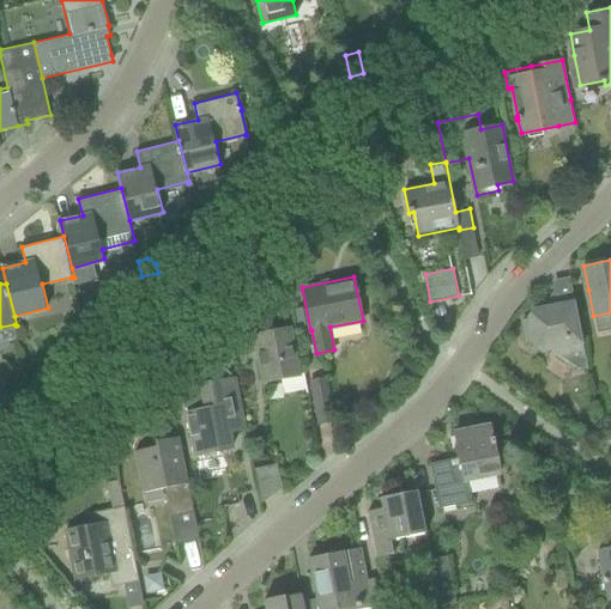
[(573,285),(556,288),(557,296),(550,297),(543,308),(534,309),(530,316),(530,317),(525,318),(528,340),(534,339),(536,345),(542,349),(550,348),(570,361),(586,358),(573,285)]
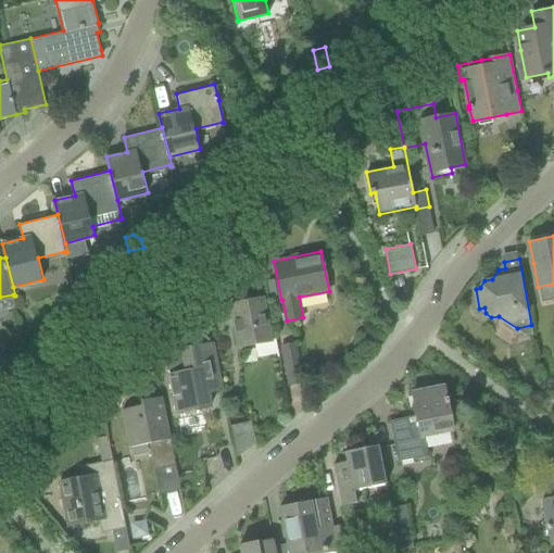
[(85,285),(76,287),(79,301),(91,298),(89,288),(85,285)]
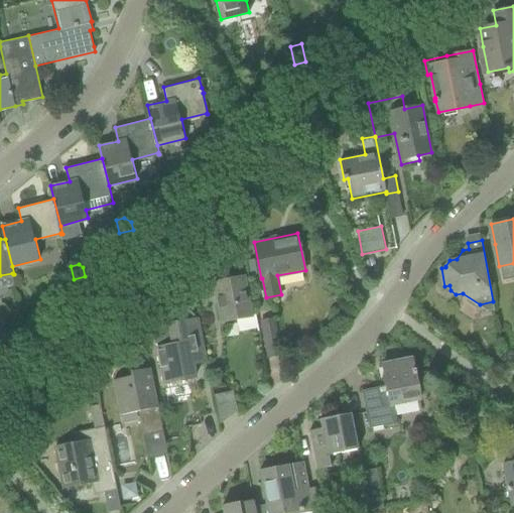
[(237,317),(239,330),(258,326),(256,313),(252,314),(244,275),(214,281),(222,321),(237,317)]
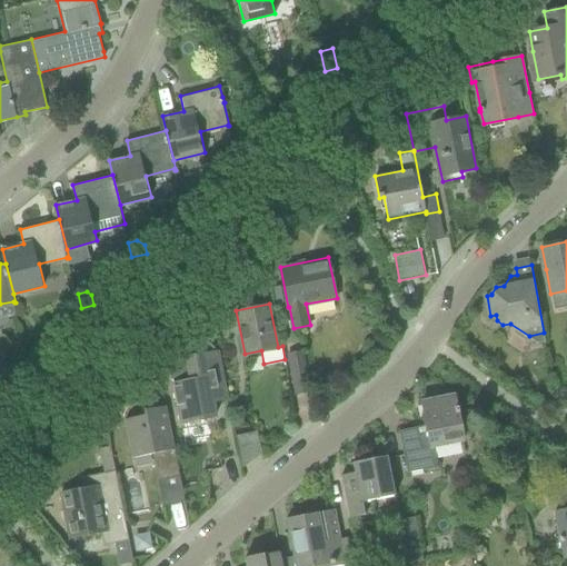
[(200,330),(166,363),(166,364),(168,363),(170,366),(169,367),(171,378),(173,378),(175,383),(173,383),(181,421),(217,415),(214,401),(229,398),(226,385),(219,350),(216,350),(215,346),(204,335),(202,336),(199,333),(200,331),(200,330)]
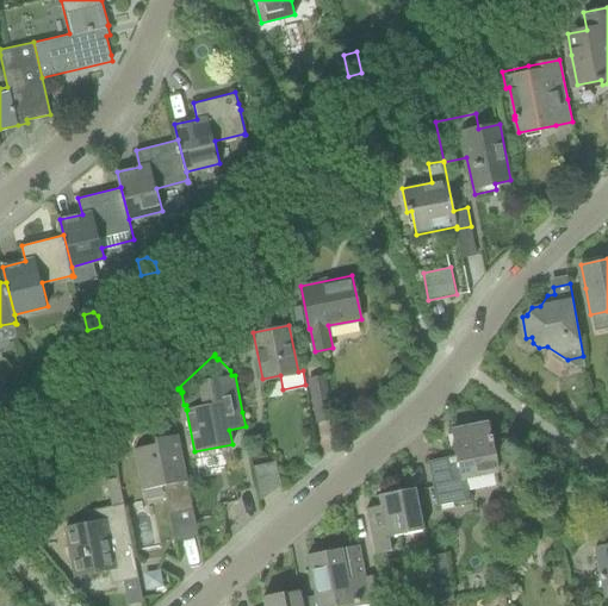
[(309,378),(317,420),(334,417),(326,375),(309,378)]
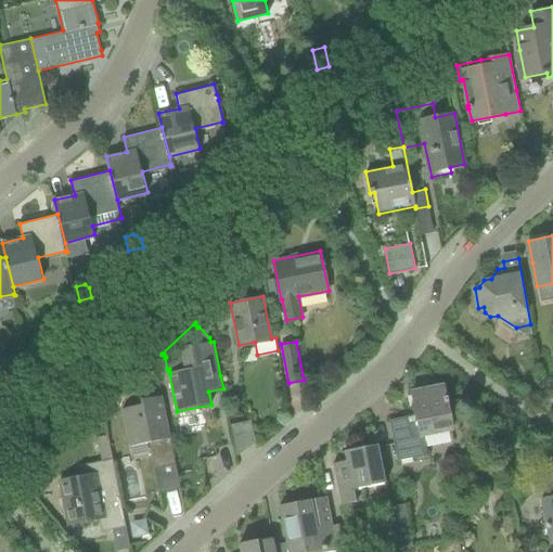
[(409,425),(407,416),(390,420),(398,460),(427,453),(424,435),(452,429),(447,402),(448,401),(447,397),(446,397),(444,385),(411,390),(418,423),(409,425)]
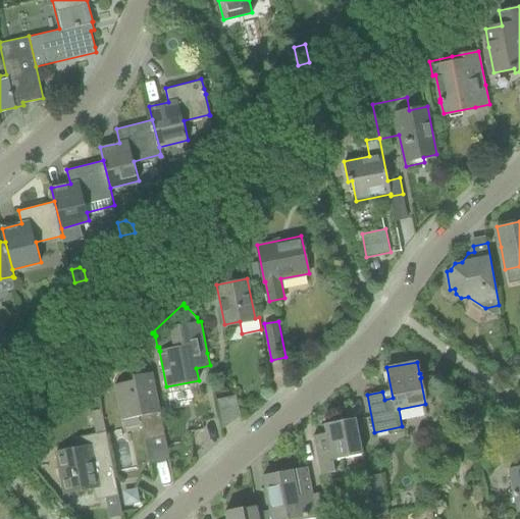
[(141,415),(150,462),(170,459),(153,370),(133,374),(134,379),(114,383),(121,418),(141,415)]
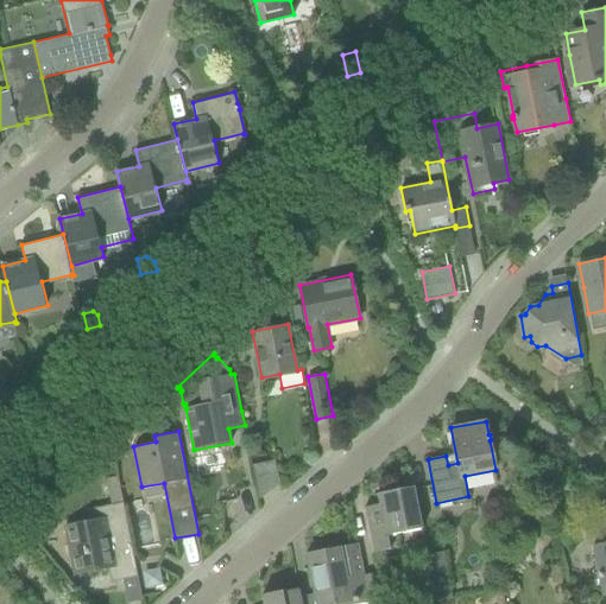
[(278,456),(256,462),(263,489),(285,483),(278,456)]
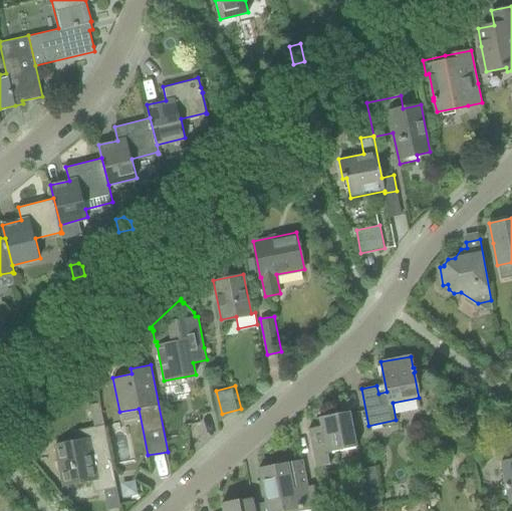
[(308,429),(312,449),(315,467),(330,464),(328,454),(357,448),(349,411),(318,417),(320,427),(308,429)]
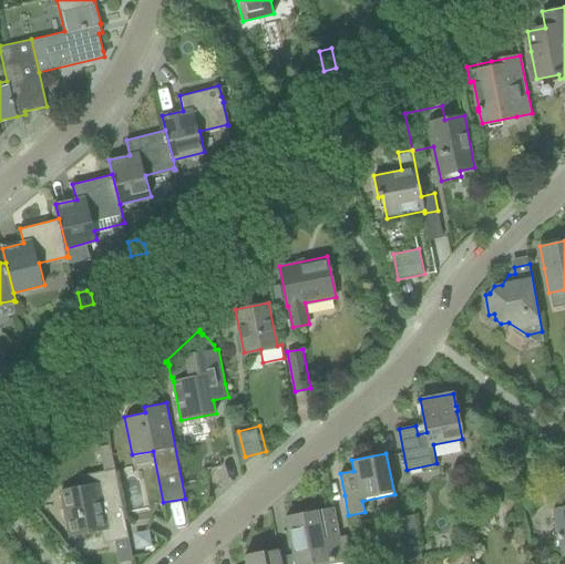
[(112,526),(115,540),(130,537),(116,468),(94,472),(96,484),(62,491),(71,534),(100,529),(112,526)]
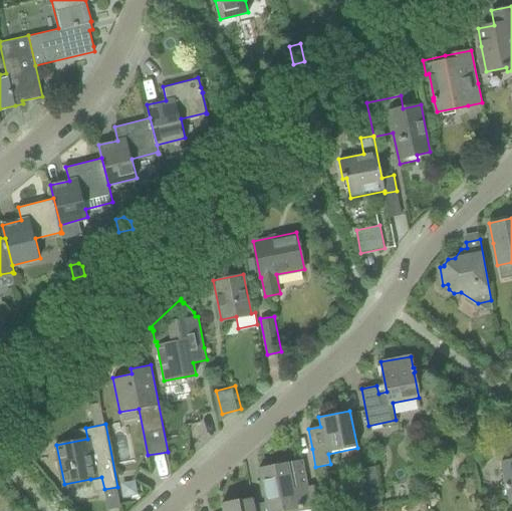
[(511,458),(501,461),(509,502),(511,501),(511,458)]
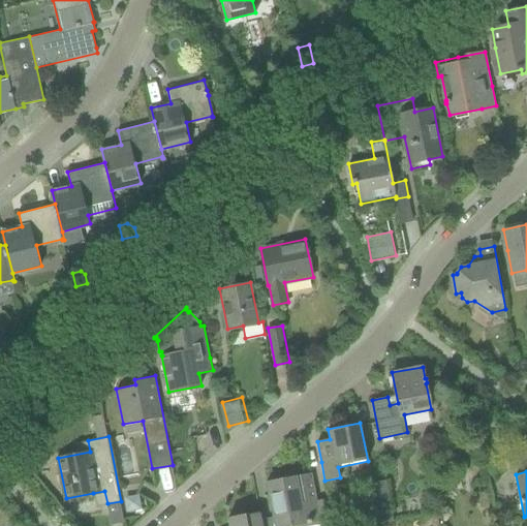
[(297,476),(268,483),(272,502),(275,516),(276,525),(286,525),(288,525),(320,525),(316,500),(317,500),(312,473),(297,476)]
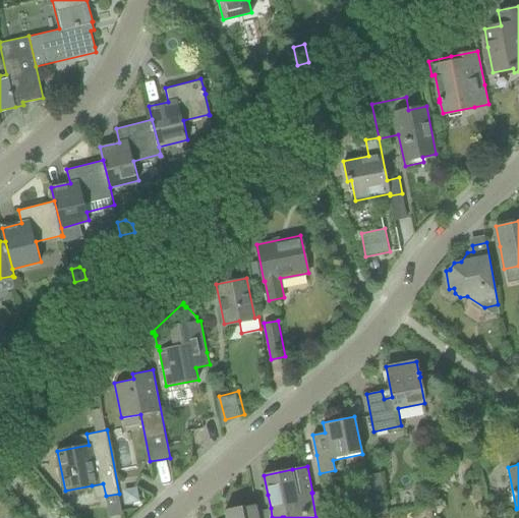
[(366,475),(375,515),(388,512),(381,472),(366,475)]
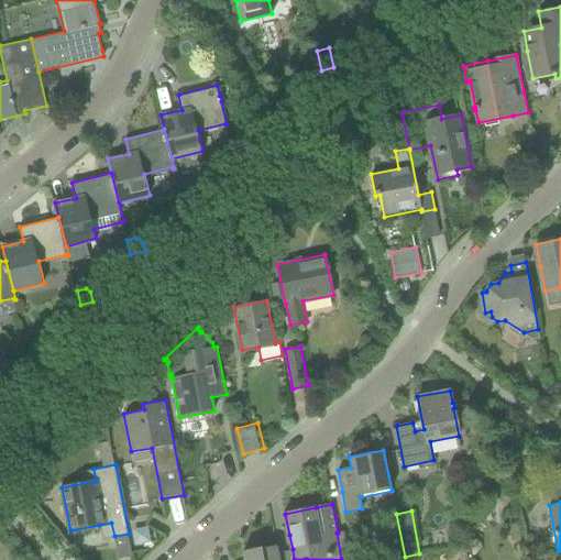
[(101,539),(114,536),(111,523),(99,525),(101,539)]
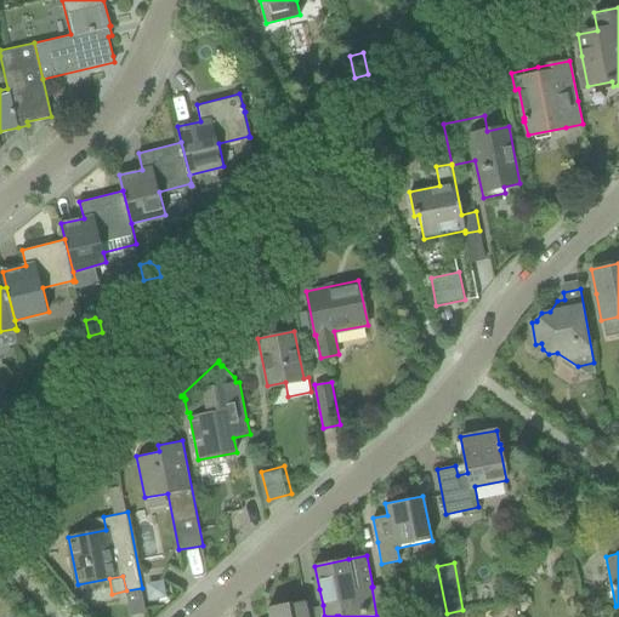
[(373,587),(372,587),(376,616),(393,616),(387,583),(373,587)]
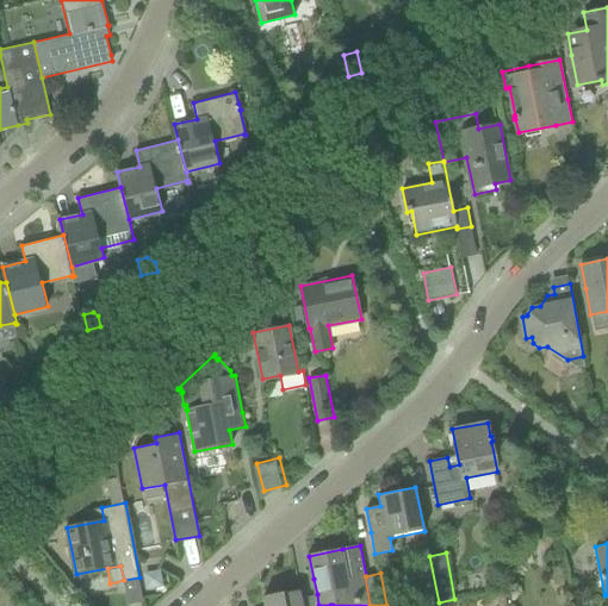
[(140,578),(124,580),(128,605),(140,605),(146,605),(140,578)]
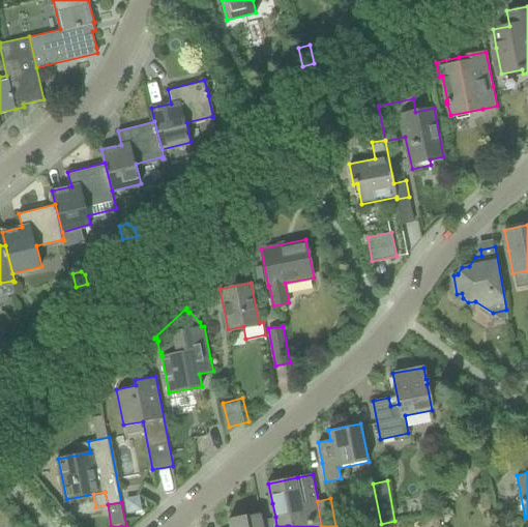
[(230,526),(263,526),(262,519),(261,514),(246,516),(246,515),(229,519),(230,526)]
